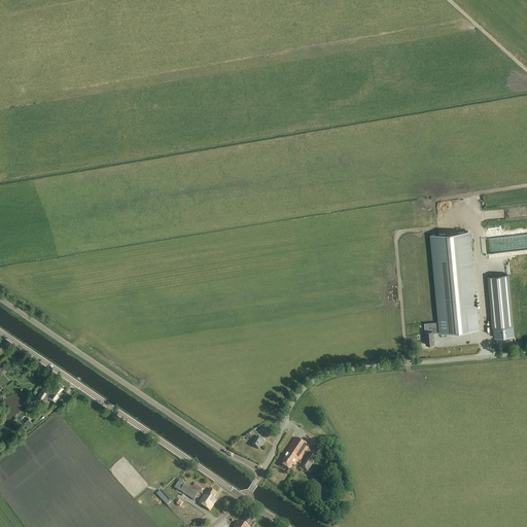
[(441,326),(441,332),(478,329),(468,231),(431,234),(441,326)]
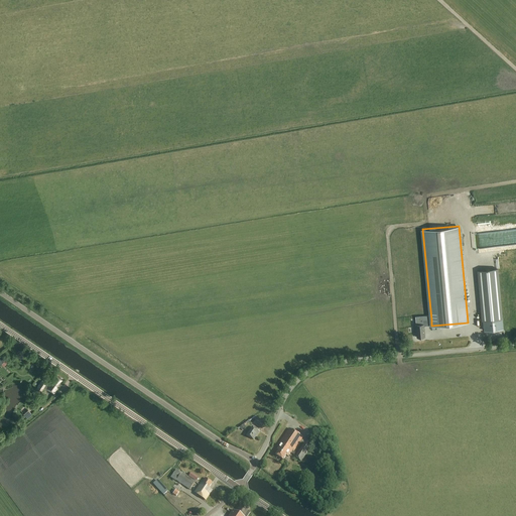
[(481,270),(478,270),(481,300),(481,304),(483,320),(484,320),(485,330),(502,329),(502,328),(501,319),(501,318),(502,318),(503,318),(501,302),(498,268),(485,270),(481,270)]
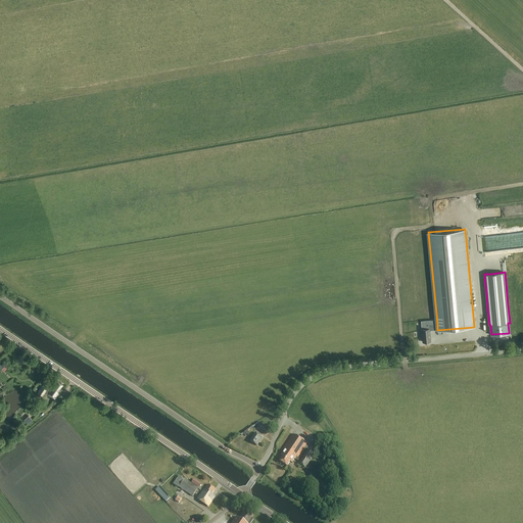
[(430,331),(437,330),(437,324),(429,324),(429,328),(421,329),(423,342),(431,341),(430,331)]
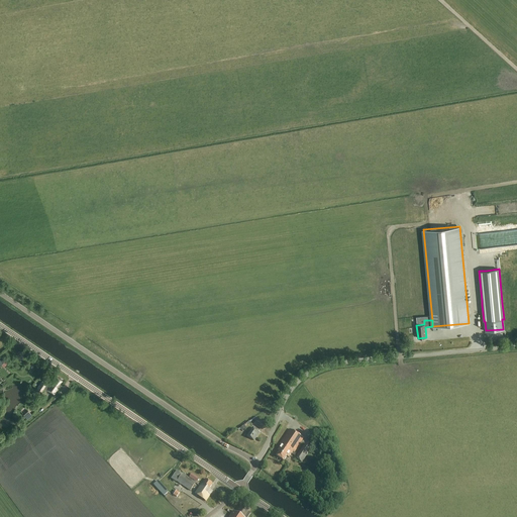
[(33,360),(36,358),(34,356),(36,354),(29,348),(25,352),(33,360)]
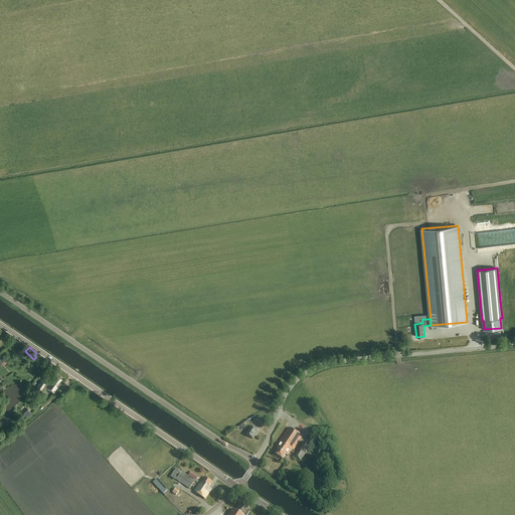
[(57,386),(62,378),(55,374),(49,384),(42,379),(37,386),(41,389),(43,386),(46,388),(53,393),(58,387),(57,386)]
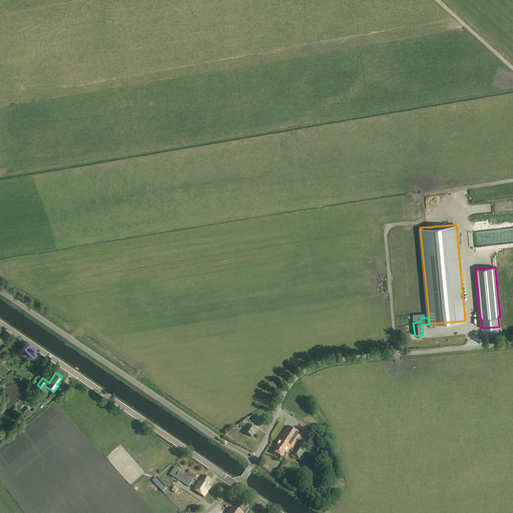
[(75,377),(71,383),(87,392),(91,386),(75,377)]
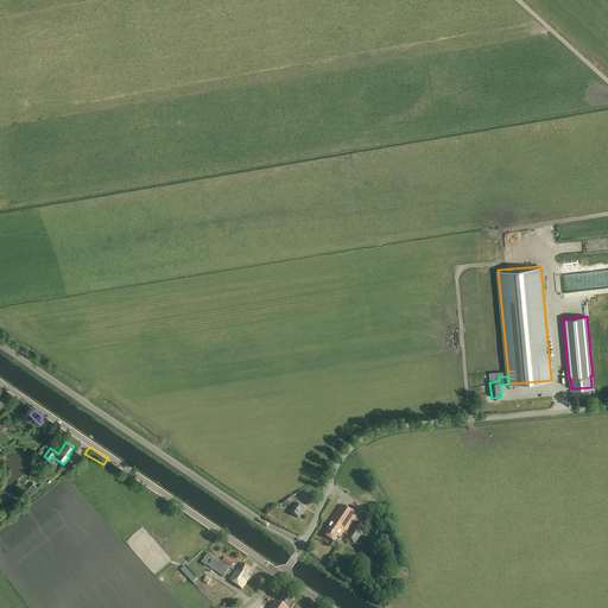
[(29,495),(37,488),(33,483),(25,491),(29,495)]
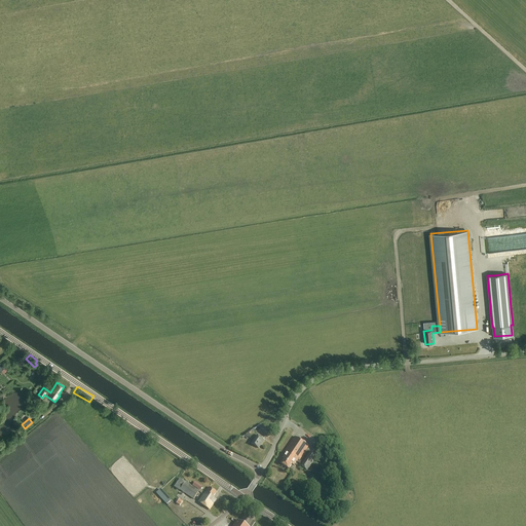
[(267,437),(270,431),(262,426),(258,431),(267,437)]
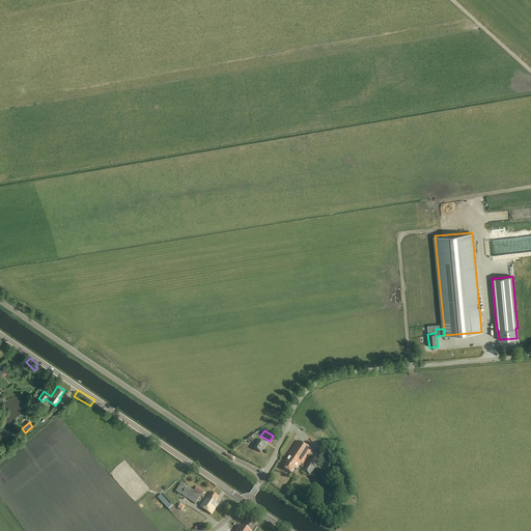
[(260,452),(267,444),(259,440),(253,448),(260,452)]
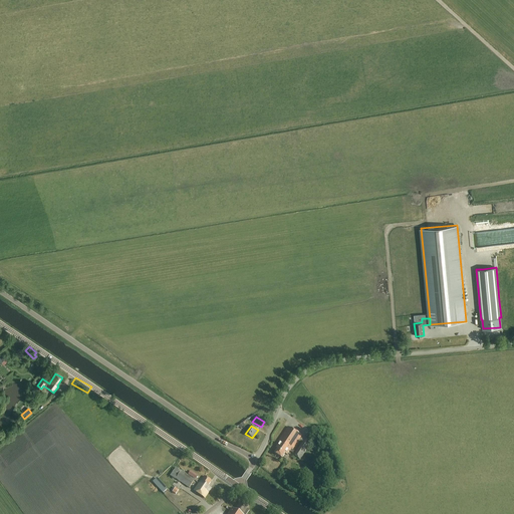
[(296,452),(293,450),(302,437),(287,427),(278,442),(279,443),(276,448),(277,449),(274,454),(282,459),(285,455),(286,456),(289,452),(291,453),(291,452),(294,454),(293,456),(299,461),(309,447),(302,442),(296,452)]
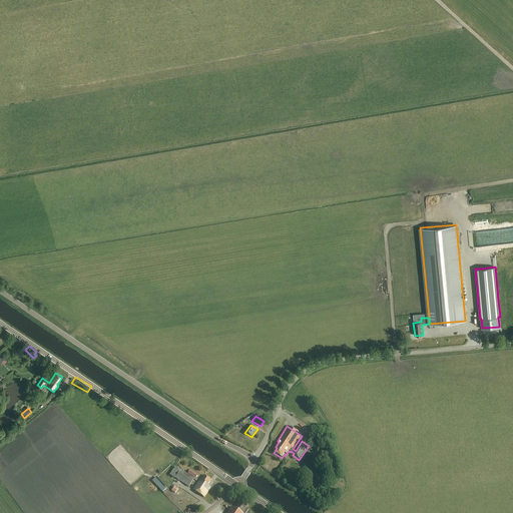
[(188,487),(194,479),(180,470),(175,478),(188,487)]
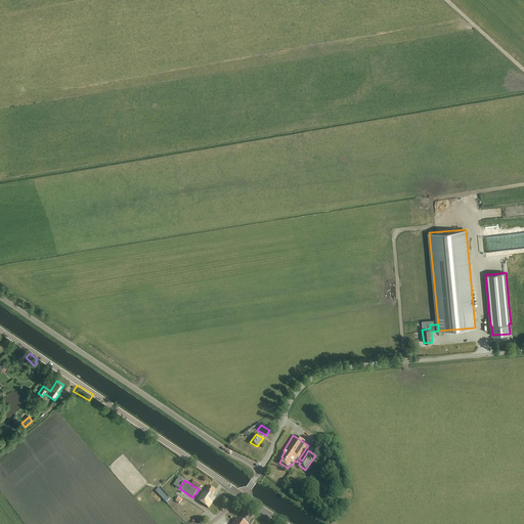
[(208,509),(215,498),(212,496),(215,491),(208,486),(198,500),(208,509)]
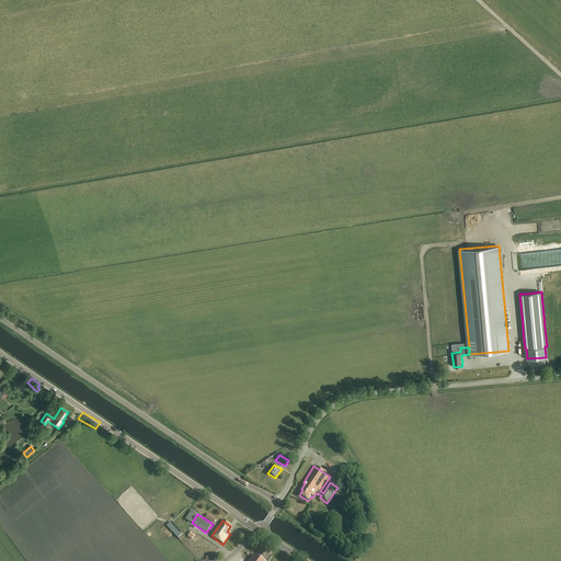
[(178,538),(182,534),(171,523),(167,526),(178,538)]
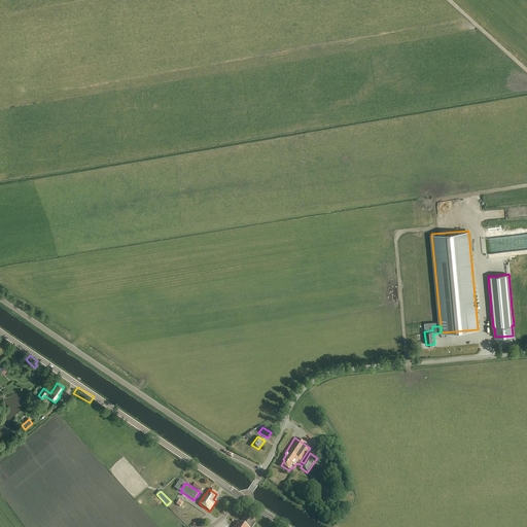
[(159,507),(163,503),(151,493),(148,496),(159,507)]
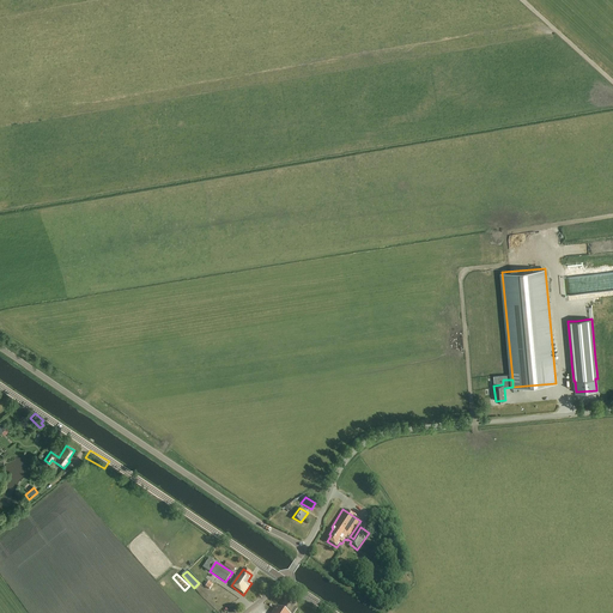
[(293,612),(297,608),(295,606),(297,604),(289,598),(281,608),(277,606),(271,612),(293,612)]
